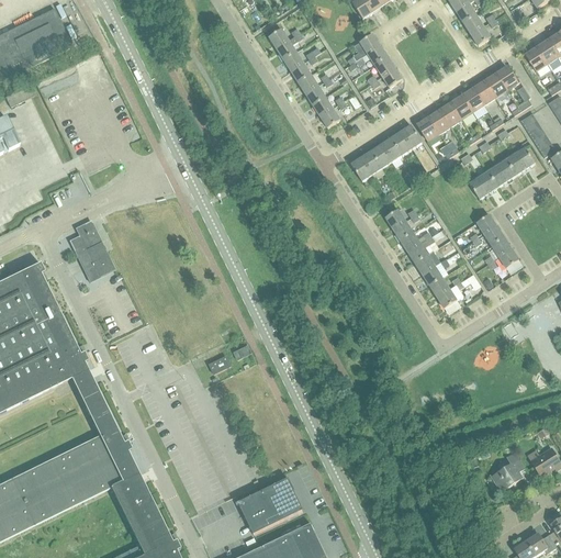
[(371,10),(365,0),(354,0),(351,1),(362,17),(371,10)]
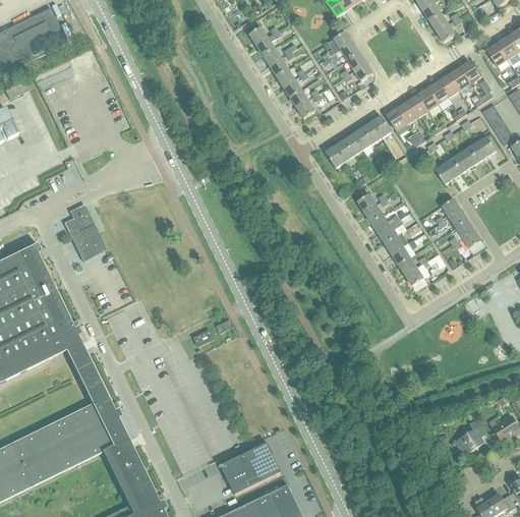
[(338,0),(344,9),(353,4),(350,0),(338,0)]
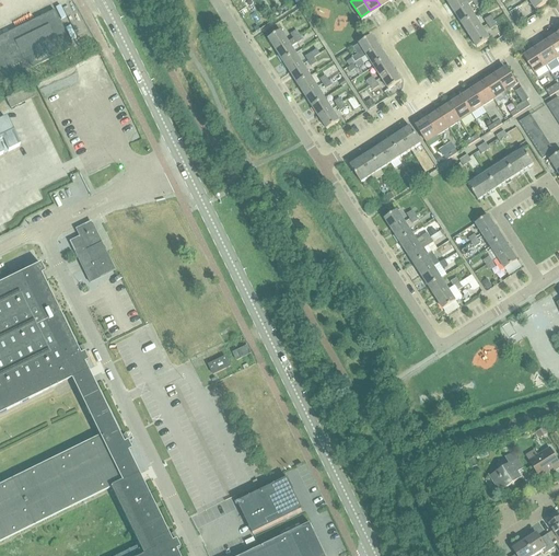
[(466,2),(468,0),(447,0),(454,10),(466,2)]
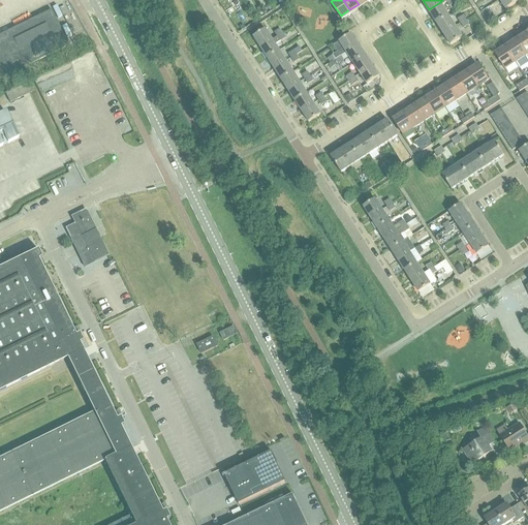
[(429,9),(436,20),(447,12),(440,2),(429,9)]
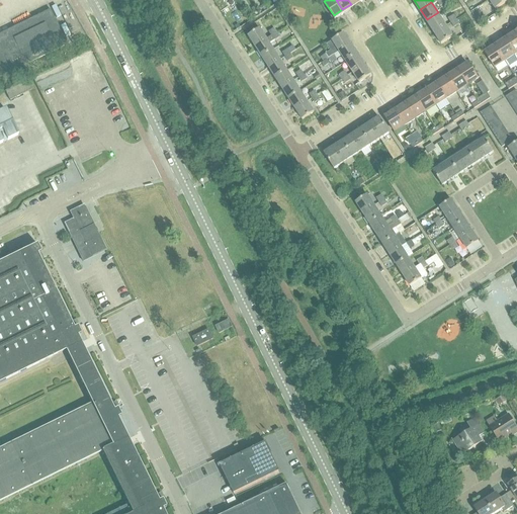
[(0,72),(23,61),(66,40),(64,35),(49,5),(0,29),(0,72)]
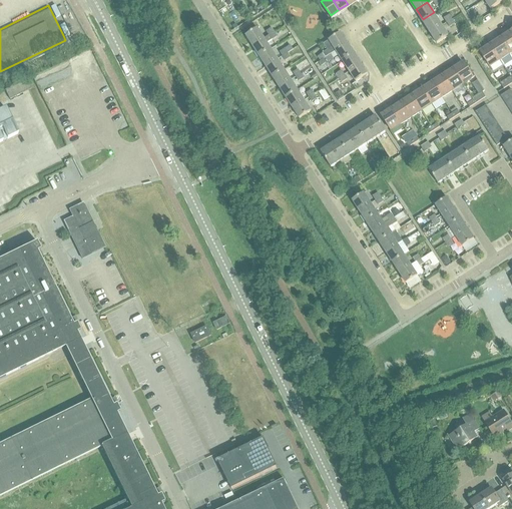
[(423,19),(429,30),(441,22),(434,12),(423,19)]
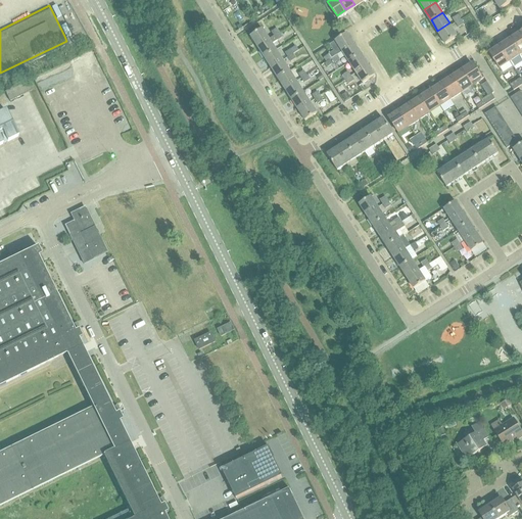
[(449,22),(437,31),(444,41),(456,33),(449,22)]
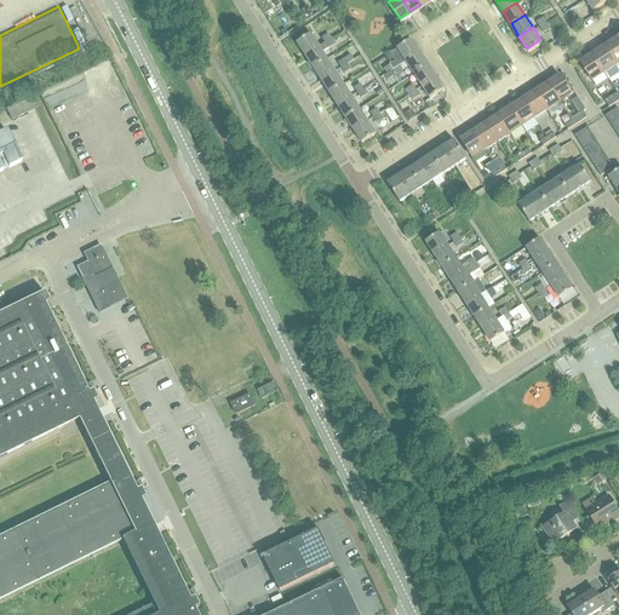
[(296,39),(303,51),(317,42),(309,30),(296,39)]
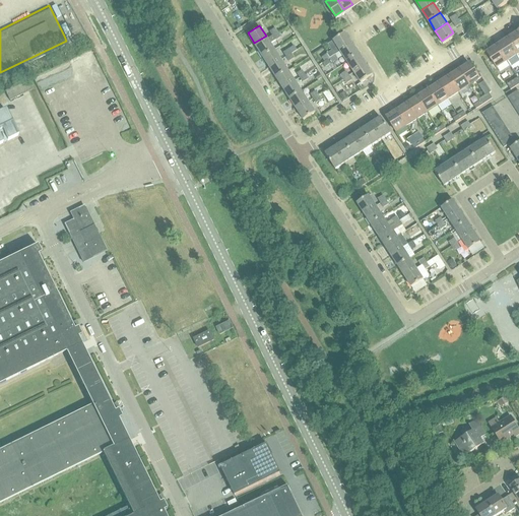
[(254,43),(261,54),(273,46),(269,41),(279,34),(277,29),(271,33),(266,37),(266,36),(254,43)]
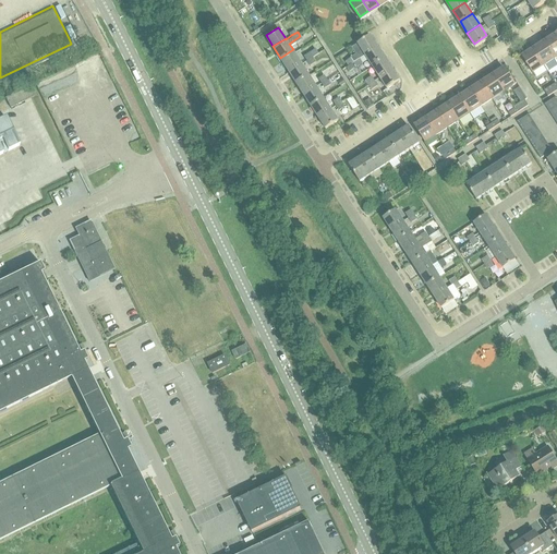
[(353,58),(353,59),(376,44),(368,32),(351,44),(355,50),(344,58),(347,62),(353,58)]
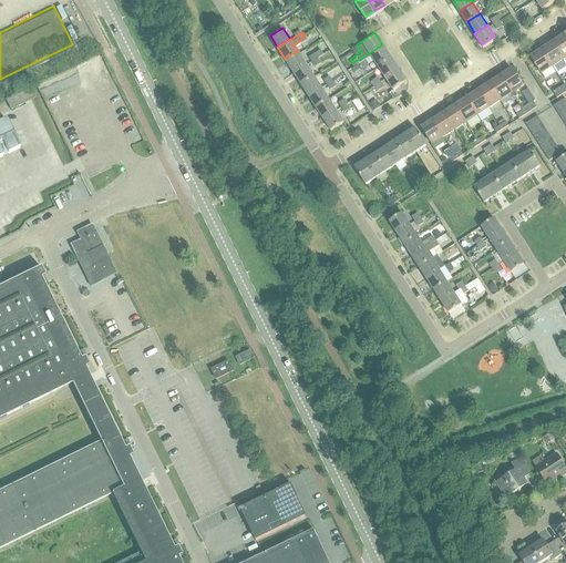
[(564,32),(553,40),(563,55),(565,53),(565,36),(564,32)]
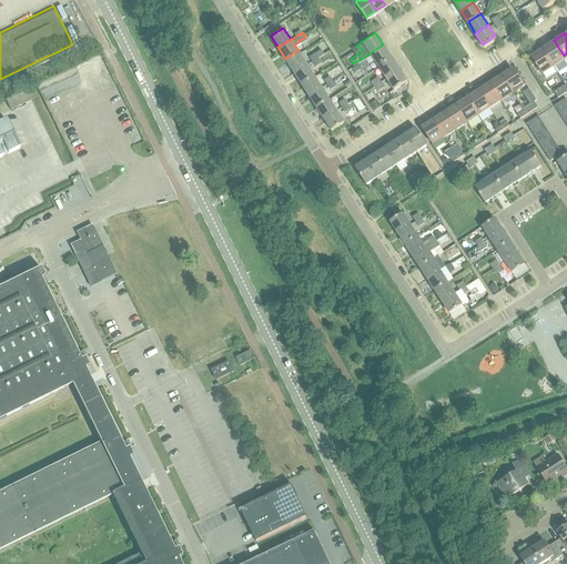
[(554,40),(543,47),(553,62),(564,56),(554,40)]
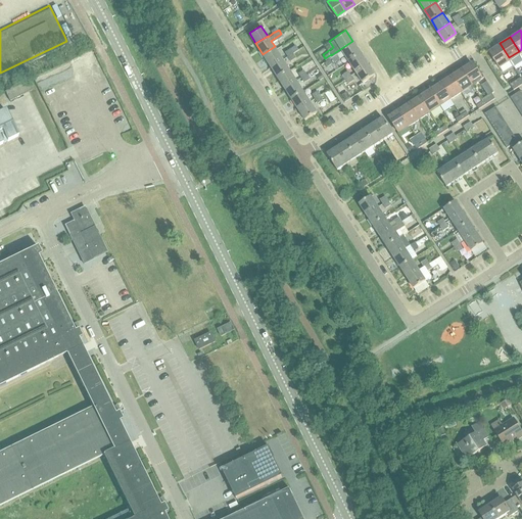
[(352,41),(341,49),(344,53),(347,59),(360,51),(352,41)]
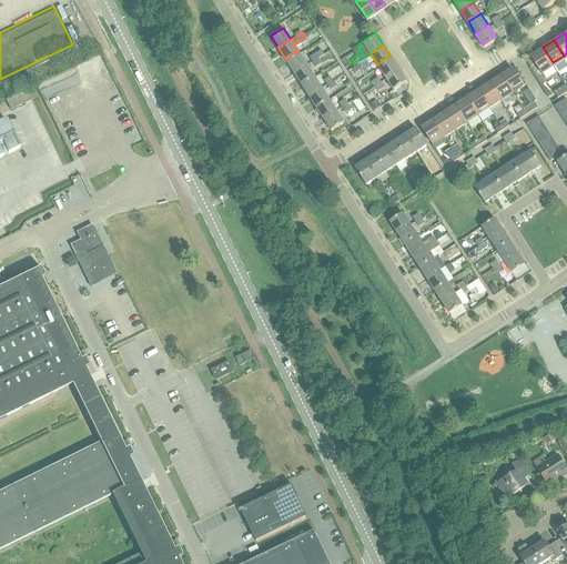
[(309,53),(312,59),(319,54),(324,51),(321,46),(309,53)]
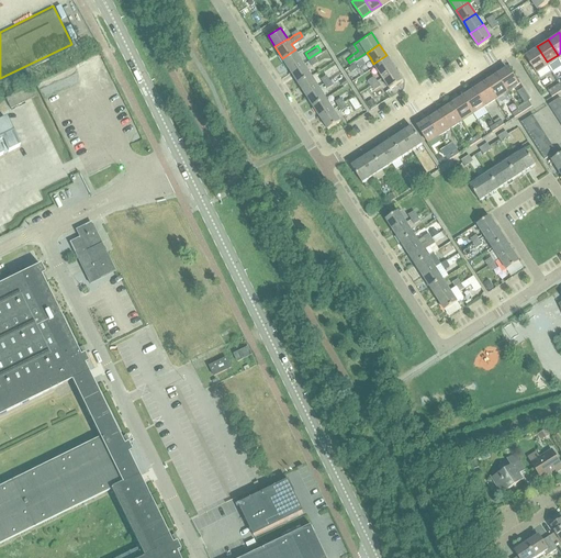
[(547,62),(537,46),(525,54),(536,69),(547,62)]
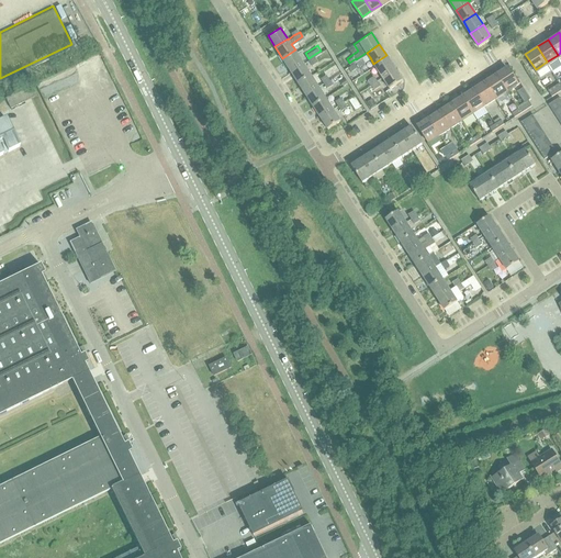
[(282,58),(290,69),(303,62),(295,49),(282,58)]
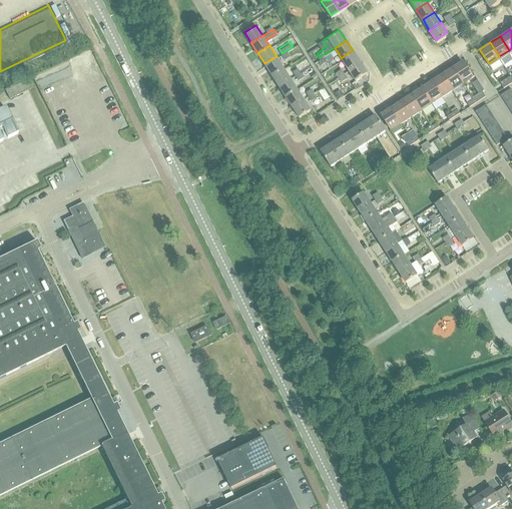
[(341,58),(348,68),(360,60),(353,50),(341,58)]
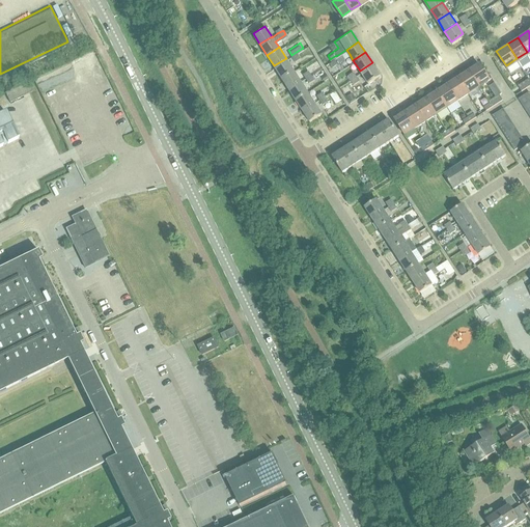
[(274,65),(281,76),(293,68),(286,58),(274,65)]
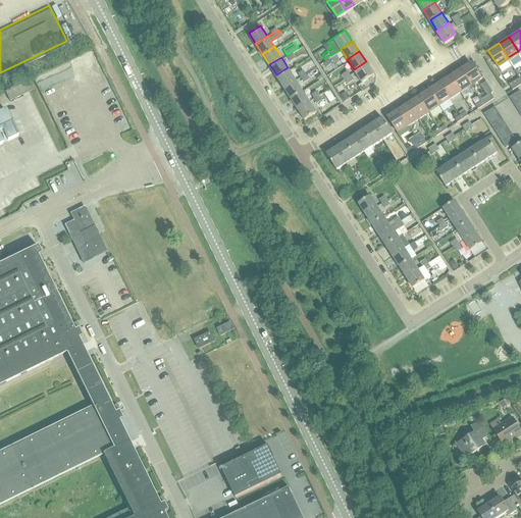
[(366,61),(354,69),(361,81),(373,72),(366,61)]
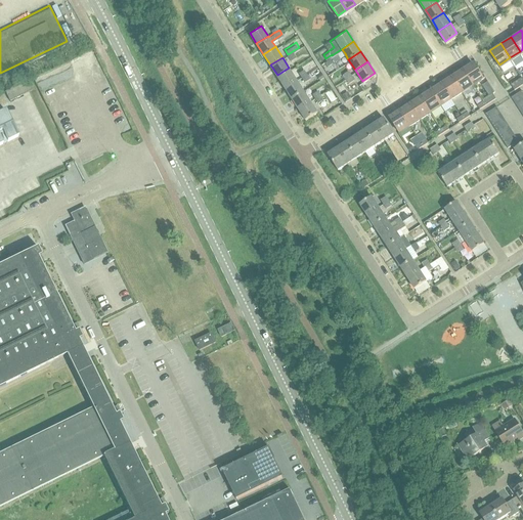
[(473,61),(462,68),(471,83),(482,76),(473,61)]
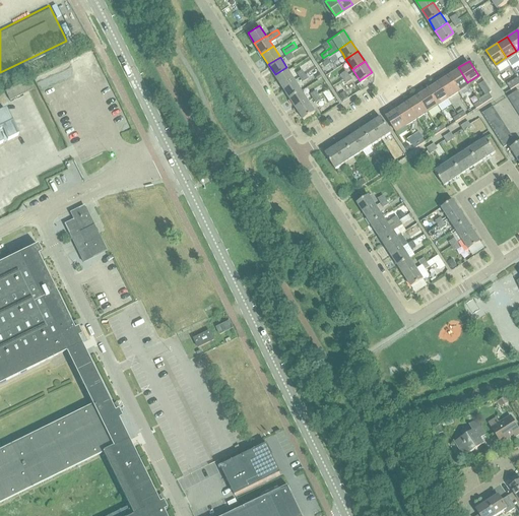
[(275,74),(281,85),(294,77),(286,67),(275,74)]
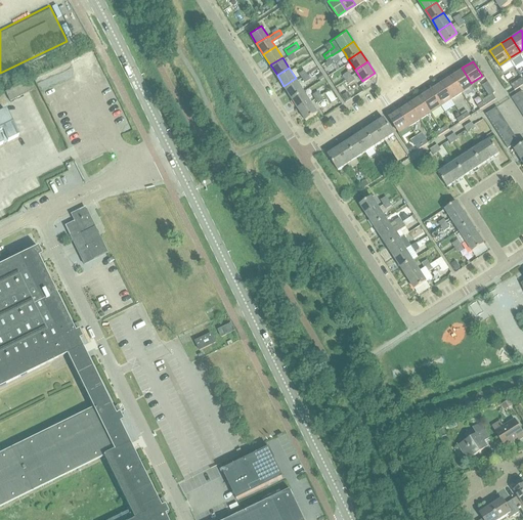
[(462,68),(451,75),(461,89),(471,83),(462,68)]
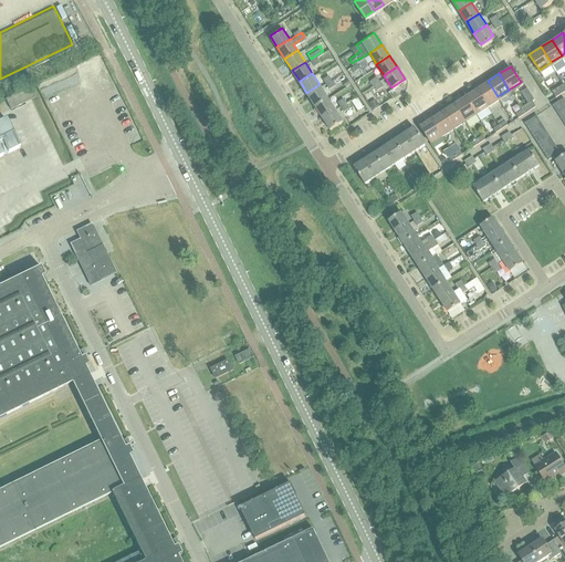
[(331,76),(325,81),(328,85),(334,82),(331,76)]
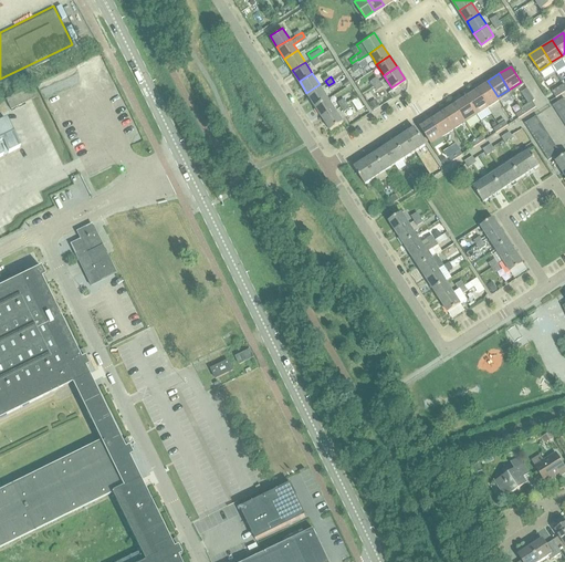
[(379,79),(374,82),(377,87),(383,84),(379,79)]
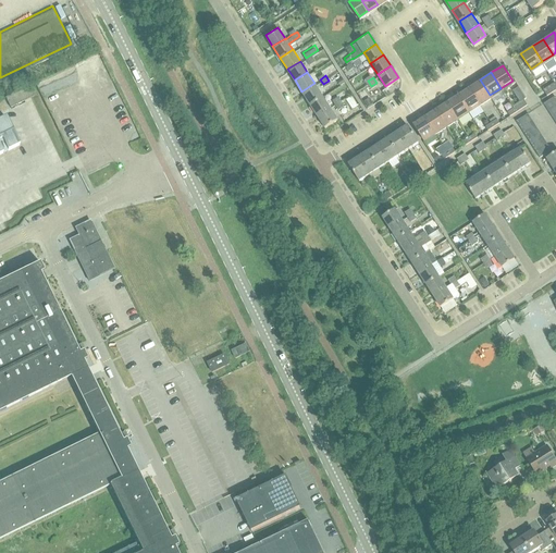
[(480,80),(469,87),(479,102),(490,95),(480,80)]
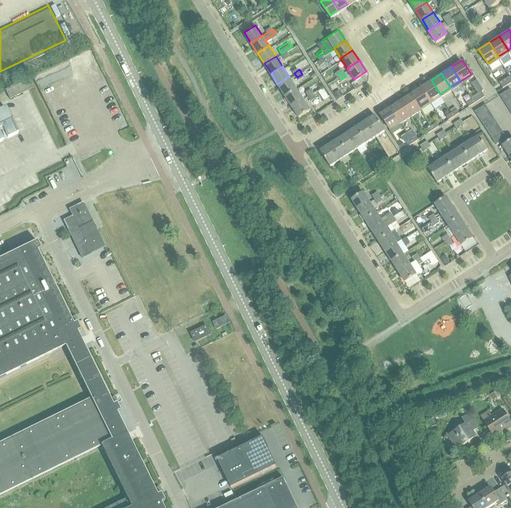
[(498,80),(502,85),(510,79),(510,76),(509,73),(498,80)]
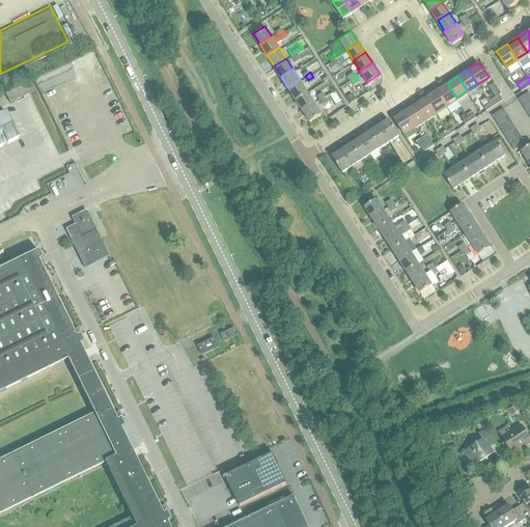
[(287,87),(295,98),(306,89),(300,79),(287,87)]
